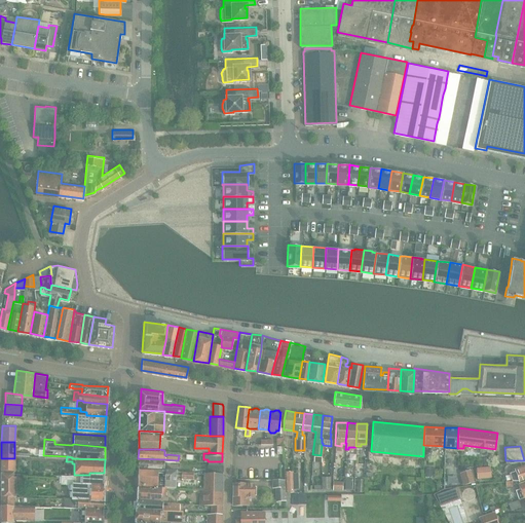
[(14,458),(1,458),(1,471),(1,474),(13,475),(13,469),(14,469),(14,458)]
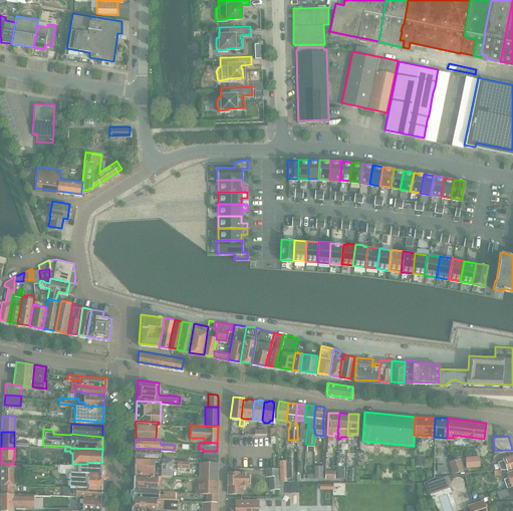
[(161,449),(135,448),(135,457),(160,458),(161,449)]
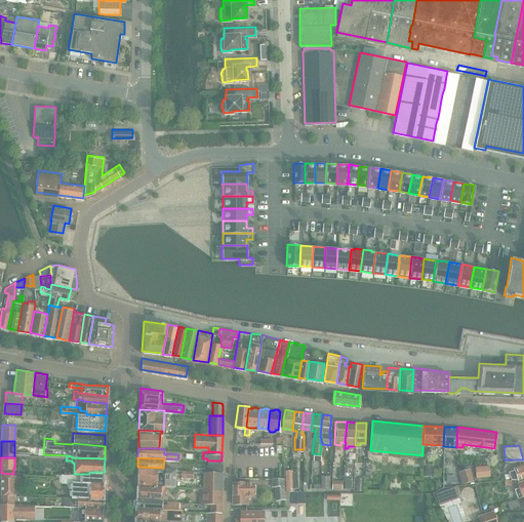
[(207,460),(207,471),(222,471),(222,460),(207,460)]
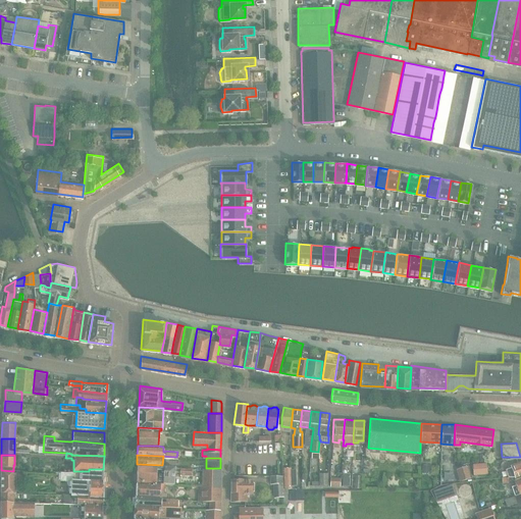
[(520,459),(511,463),(505,468),(507,475),(508,475),(508,476),(515,475),(520,473),(520,459)]
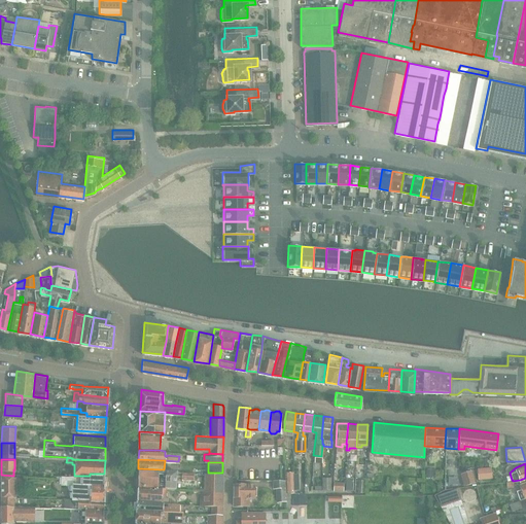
[(491,465),(477,466),(478,478),(492,477),(491,465)]
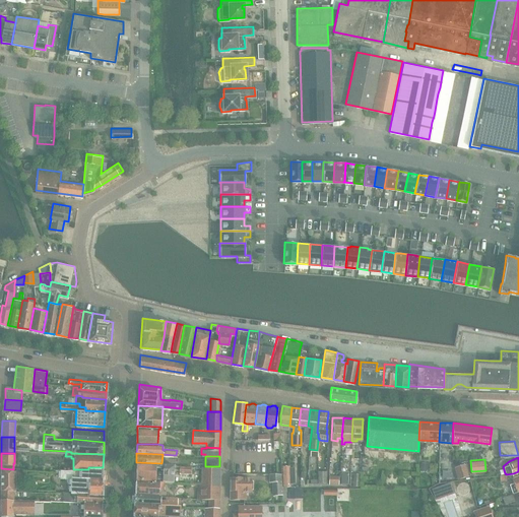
[(163,480),(173,480),(173,468),(179,468),(179,471),(190,472),(191,465),(161,463),(136,462),(135,478),(163,480)]
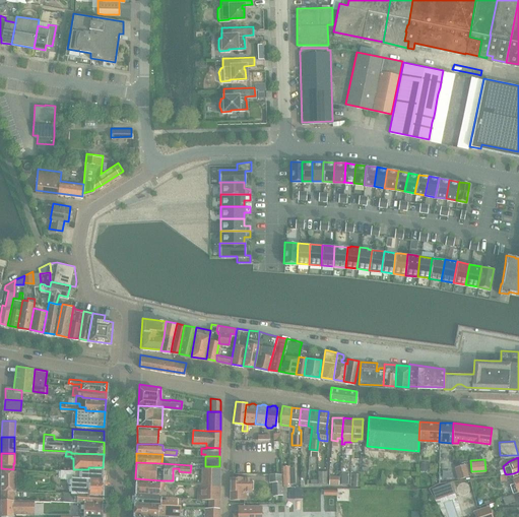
[(468,475),(465,462),(454,465),(457,477),(468,475)]
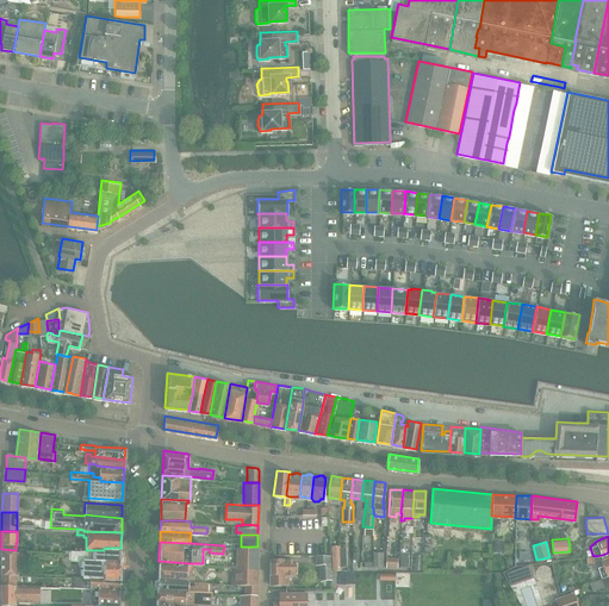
[(237,545),(236,566),(236,567),(256,567),(258,547),(241,547),(237,545)]
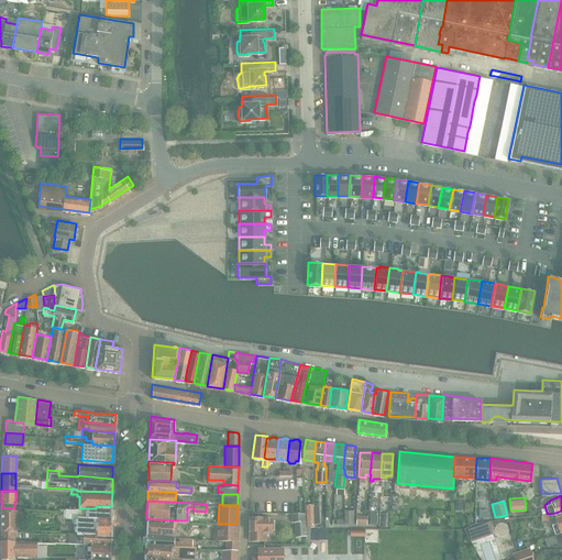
[(96,508),(79,508),(65,507),(65,516),(77,516),(76,531),(96,534),(96,535),(110,536),(111,506),(96,506),(96,508)]
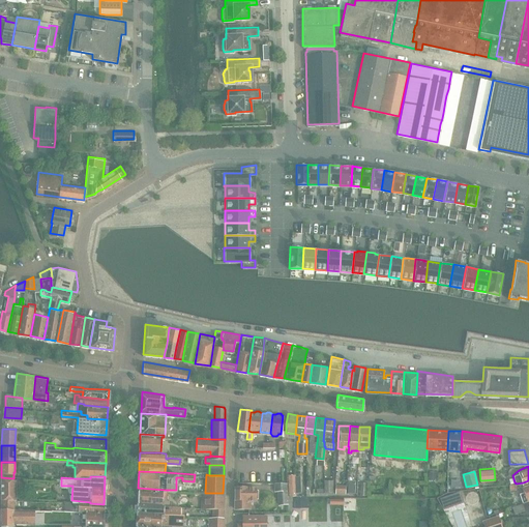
[(13,478),(1,477),(0,494),(16,495),(16,478),(13,478)]
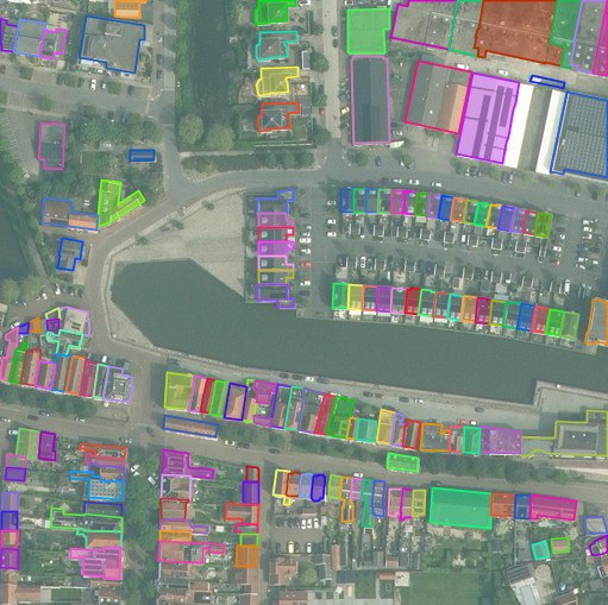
[(371,563),(382,563),(382,549),(371,549),(371,559),(371,563)]
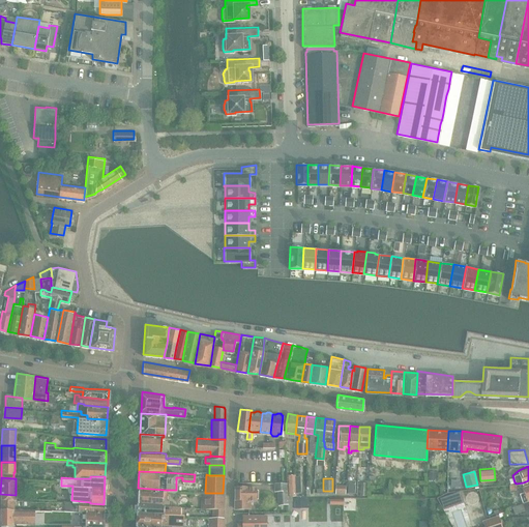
[(347,478),(346,491),(354,492),(354,478),(347,478)]
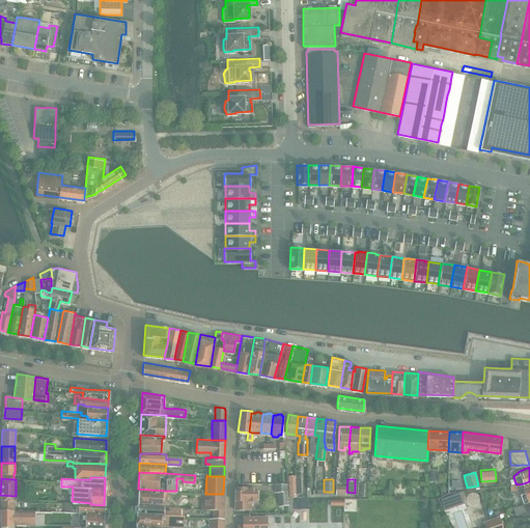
[(286,481),(274,481),(274,492),(277,492),(278,505),(286,504),(286,513),(291,512),(291,495),(287,495),(286,481)]
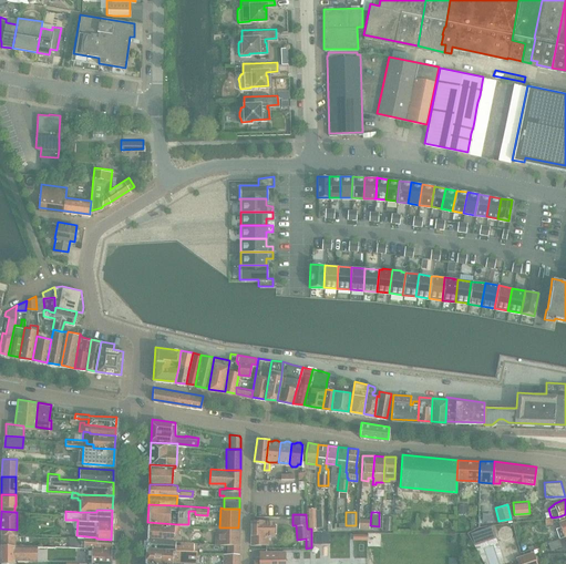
[(558,536),(565,533),(565,516),(558,520),(561,525),(555,527),(558,536)]
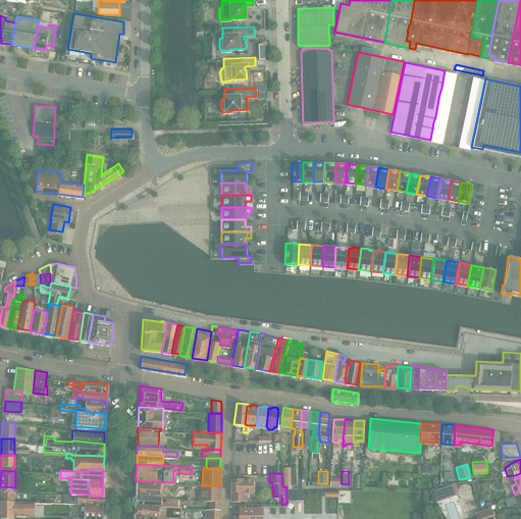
[(340,476),(329,476),(329,484),(340,485),(340,476)]
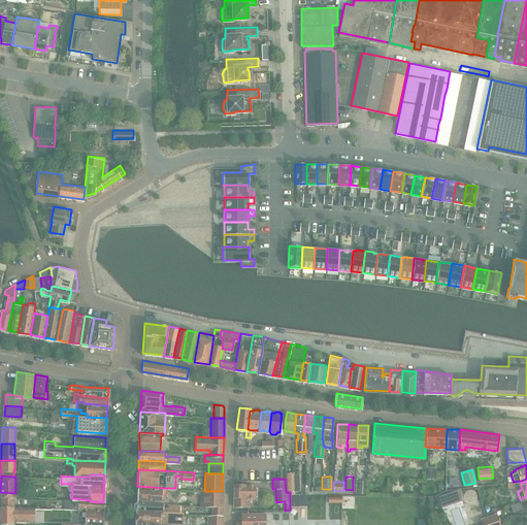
[(233,504),(246,504),(246,497),(254,497),(254,485),(246,485),(246,484),(239,484),(238,484),(233,484),(233,504)]
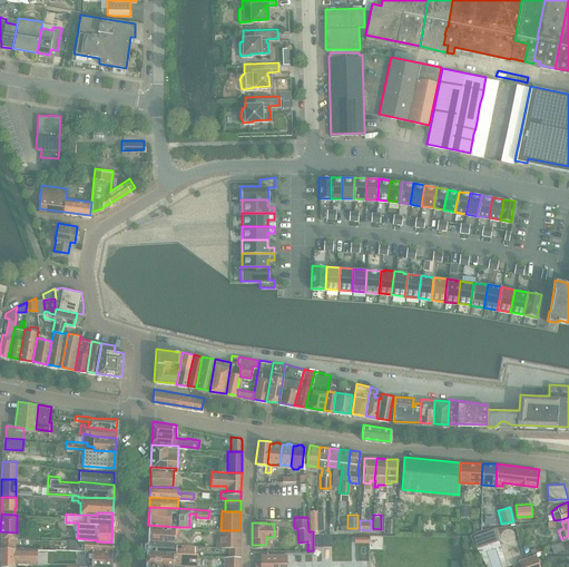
[(178,527),(148,525),(148,541),(183,544),(184,537),(178,537),(178,527)]
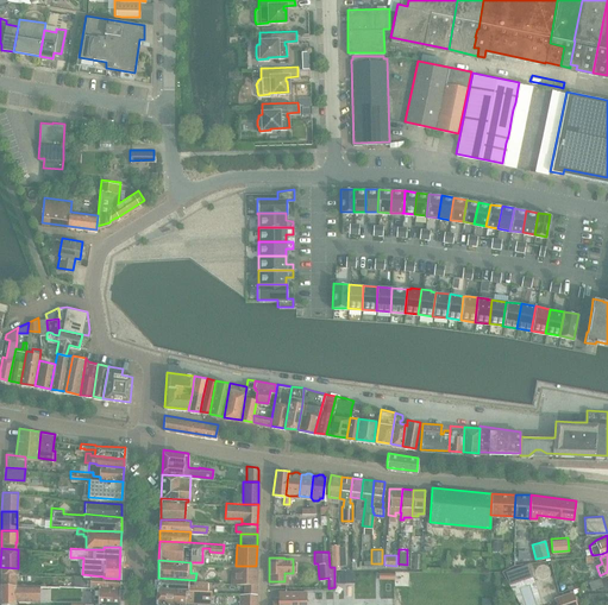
[(526,562),(515,566),(520,579),(531,575),(526,562)]
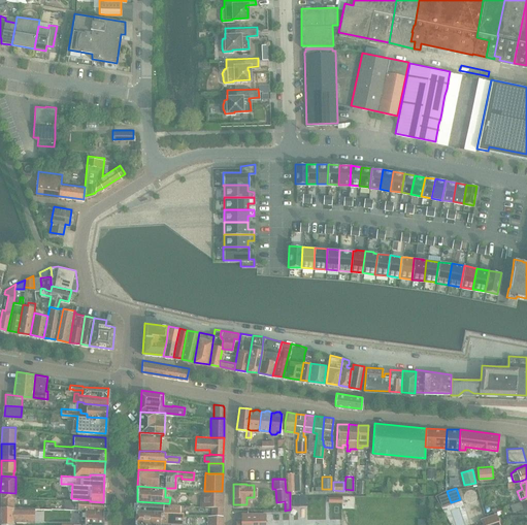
[(199,504),(211,505),(222,505),(222,491),(204,491),(204,490),(200,490),(199,504)]
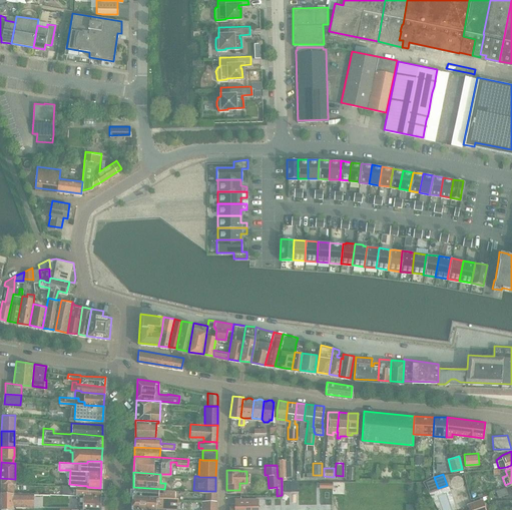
[(15,479),(0,478),(0,491),(12,491),(12,482),(15,482),(15,479)]
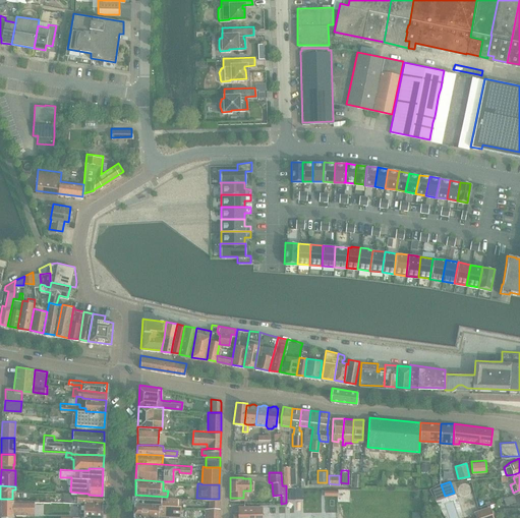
[(89,494),(70,492),(63,492),(62,501),(80,502),(102,502),(102,496),(89,495),(89,494)]
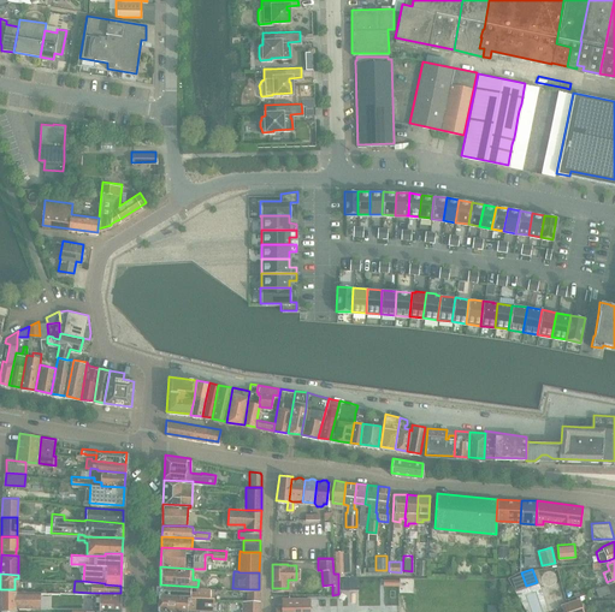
[(607,582),(595,587),(597,594),(609,590),(607,582)]
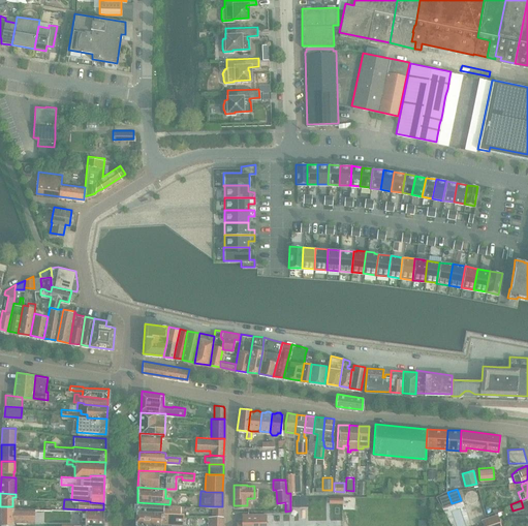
[(169,504),(137,502),(136,512),(180,513),(180,504),(169,504)]
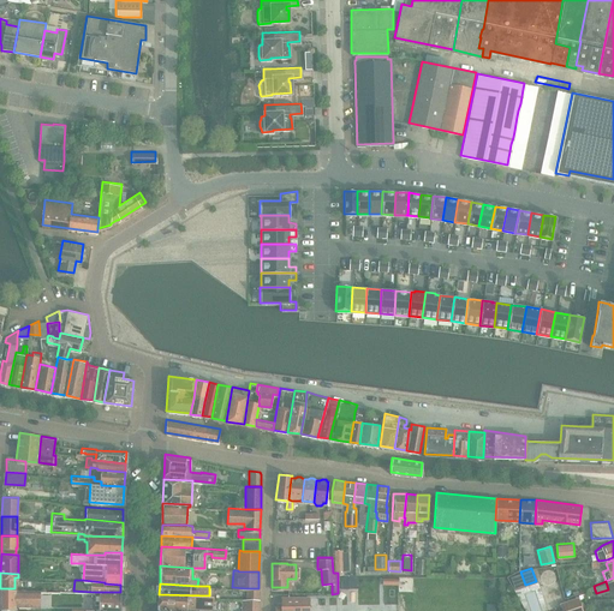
[(0,592),(0,610),(5,610),(29,610),(30,610),(16,610),(16,605),(39,605),(39,593),(39,589),(15,588),(0,588),(0,591),(0,592)]
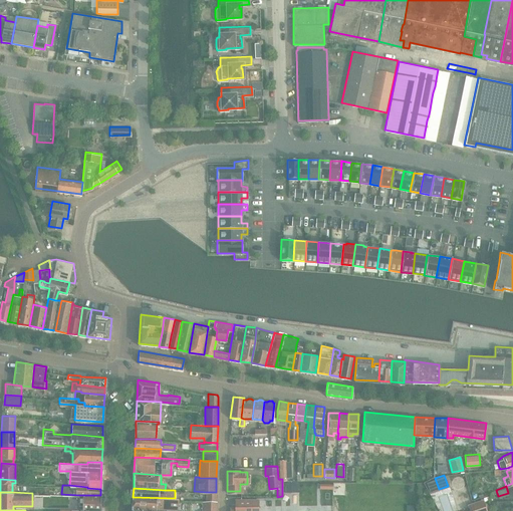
[(81,510),(99,510),(100,495),(79,495),(78,505),(81,505),(81,510)]
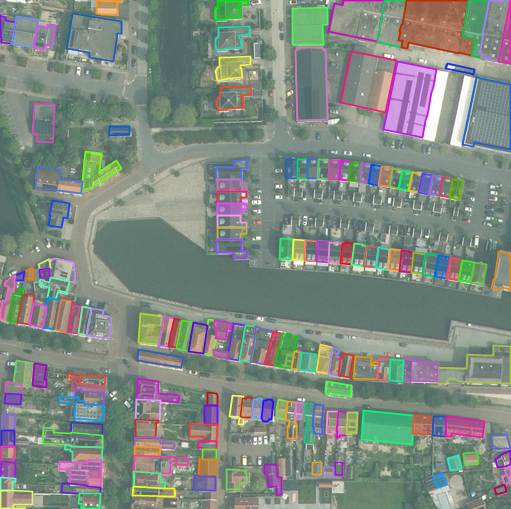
[(174,496),(132,495),(132,508),(155,508),(155,506),(177,506),(177,497),(174,496)]
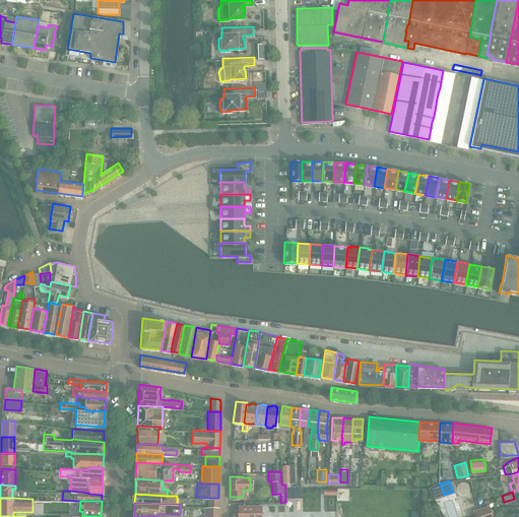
[(261,516),(261,504),(241,505),(242,513),(232,513),(232,516),(261,516)]
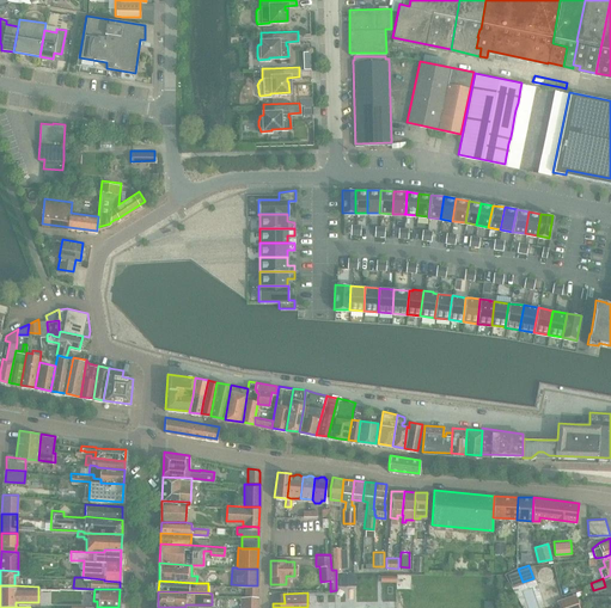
[(239,607),(256,607),(257,595),(245,594),(240,594),(239,607)]
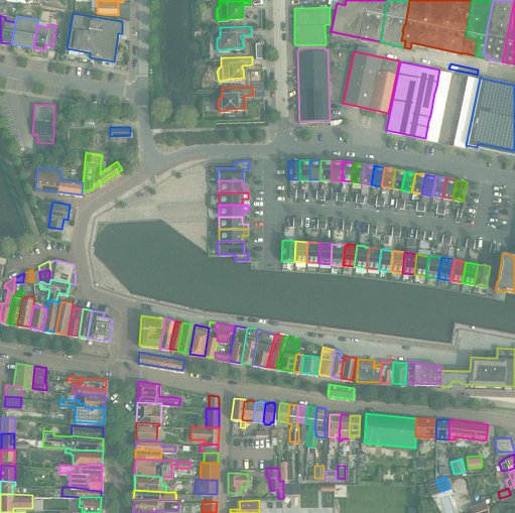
[(488,512),(485,501),(470,506),(472,512),(488,512)]
